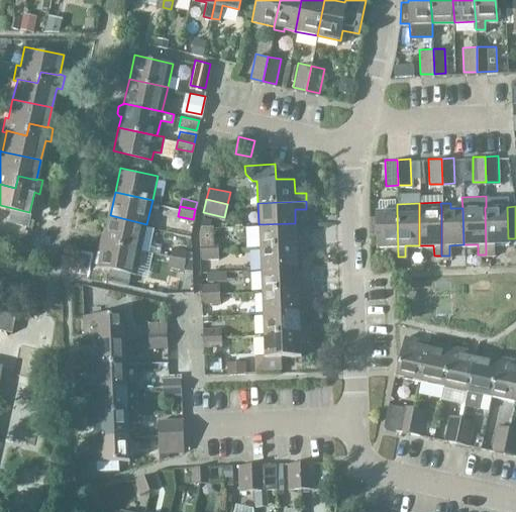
[(486,207),(485,207),(486,254),(494,253),(494,243),(508,243),(508,238),(507,207),(486,207)]
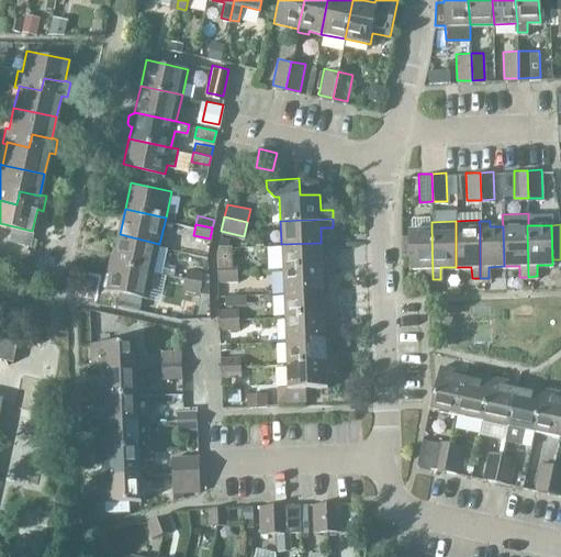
[(32,231),(14,226),(12,240),(30,243),(32,231)]
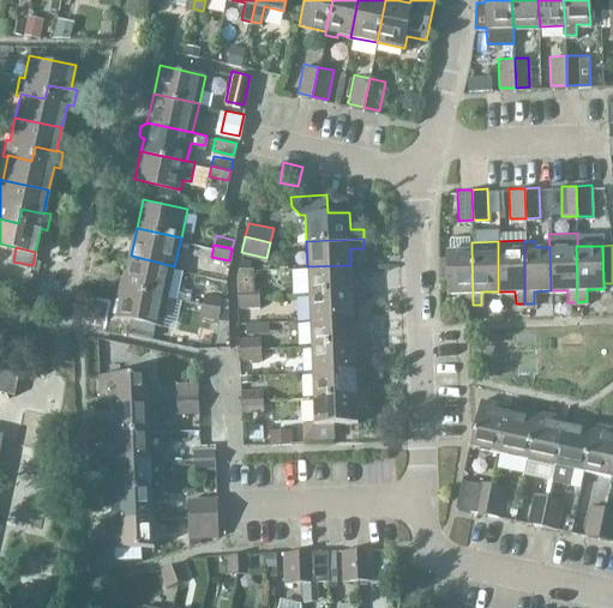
[(472,250),(445,251),(446,293),(463,293),(464,305),(473,305),(472,250)]
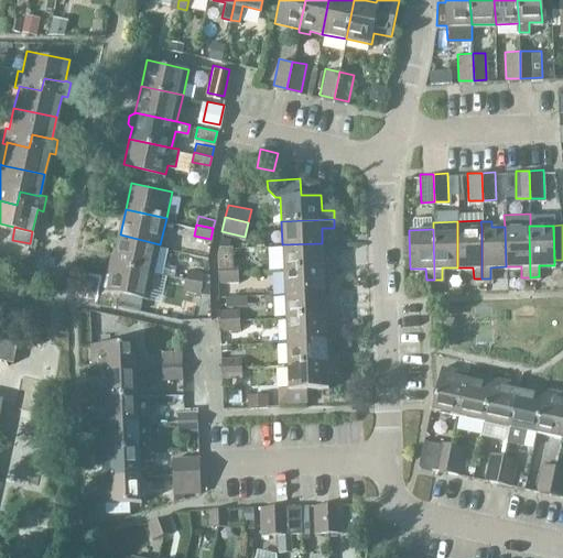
[(120,234),(114,261),(154,270),(160,244),(120,234)]
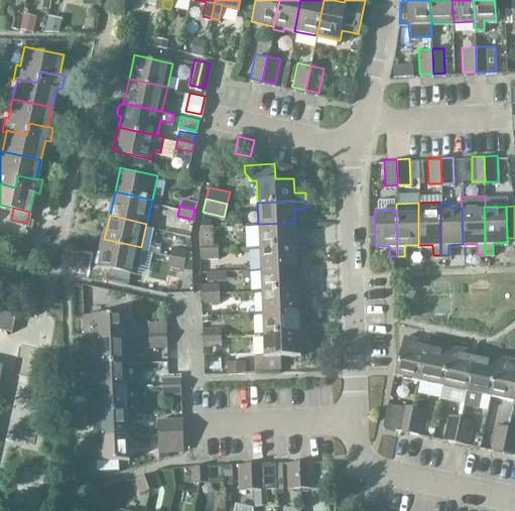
[(258,224),(259,246),(307,244),(306,236),(295,236),(294,223),(258,224)]
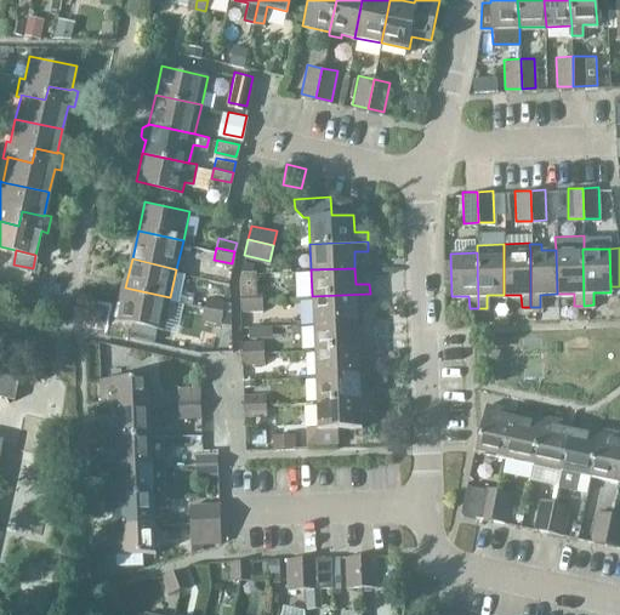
[(242,269),(239,280),(239,288),(240,299),(262,297),(261,286),(256,286),(256,269),(242,269)]
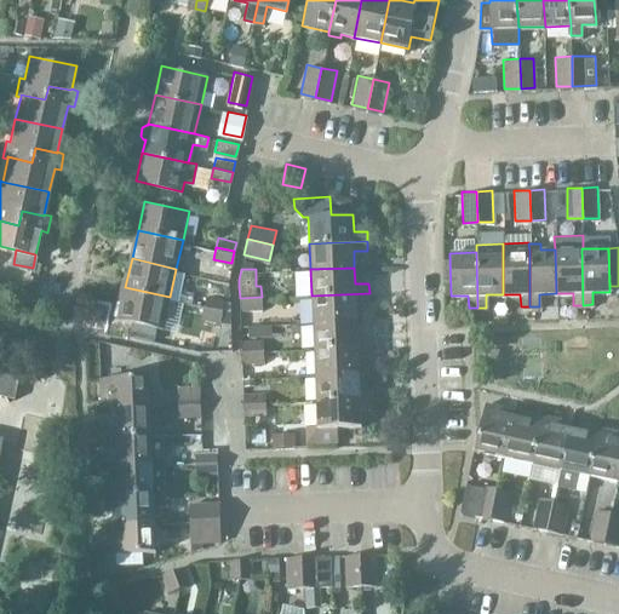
[(170,297),(125,287),(119,316),(132,319),(164,326),(170,297)]
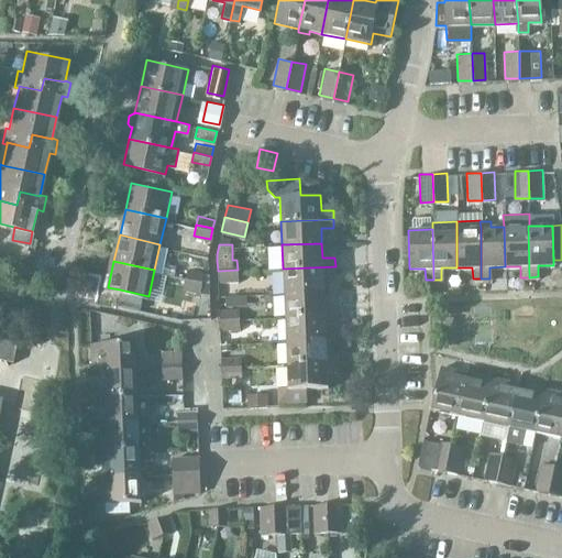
[(283,269),(284,292),(323,291),(323,275),(335,275),(335,266),(283,269)]
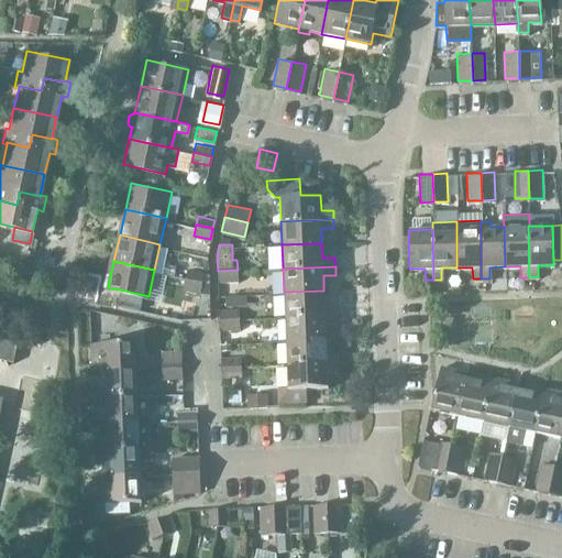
[(201,280),(204,272),(186,267),(185,276),(201,280)]
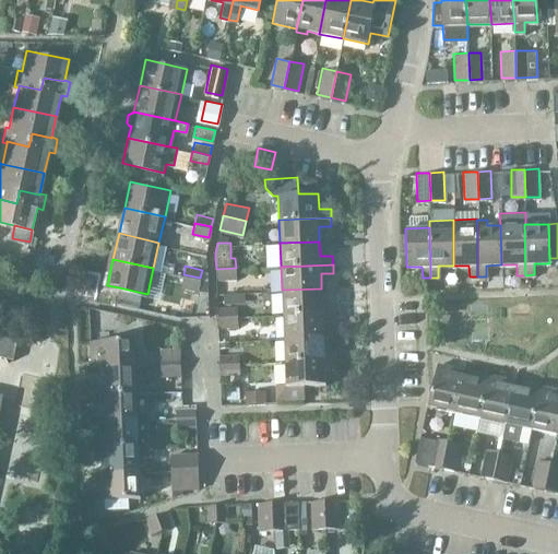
[(236,268),(216,269),(216,278),(236,277),(236,268)]
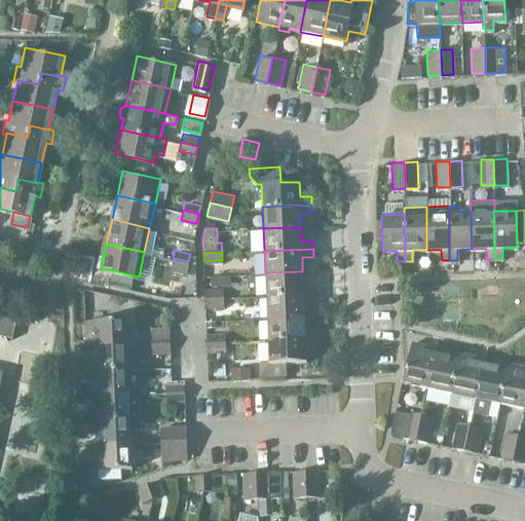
[(186,270),(188,261),(173,258),(171,267),(186,270)]
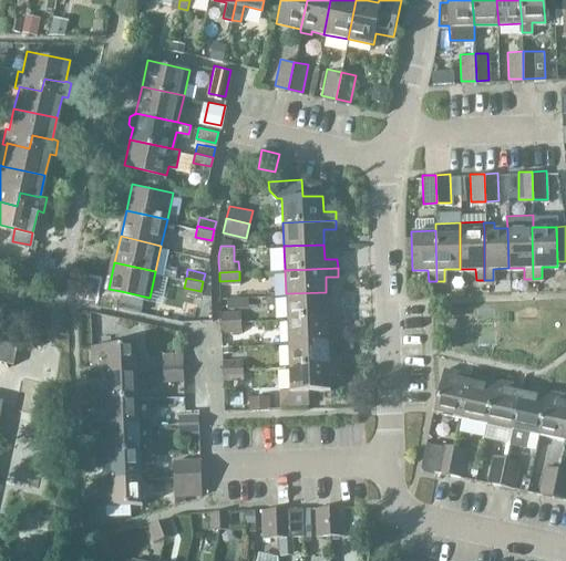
[(141,309),(143,297),(121,291),(119,304),(141,309)]
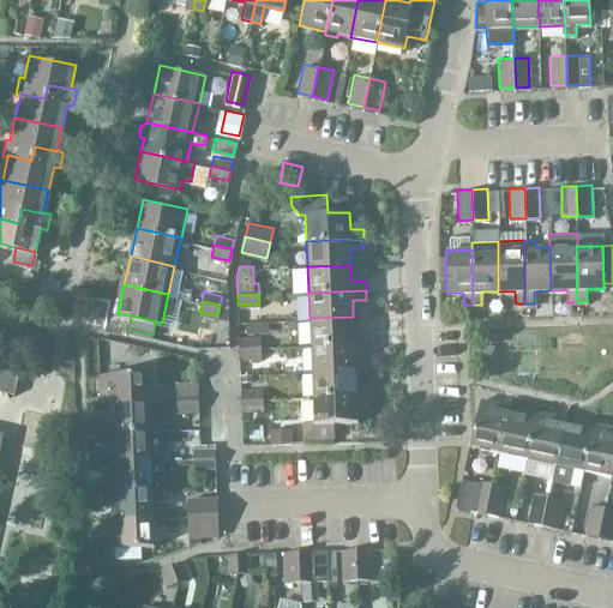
[(310,318),(311,344),(367,342),(367,332),(354,333),(353,317),(310,318)]
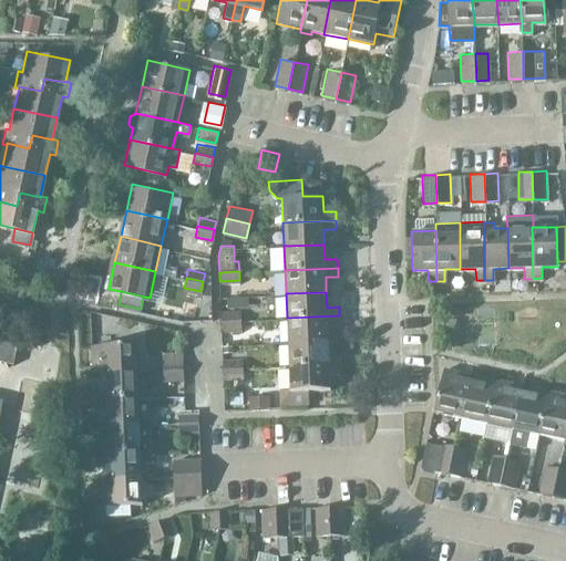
[(220,320),(240,320),(240,310),(220,310),(220,320)]
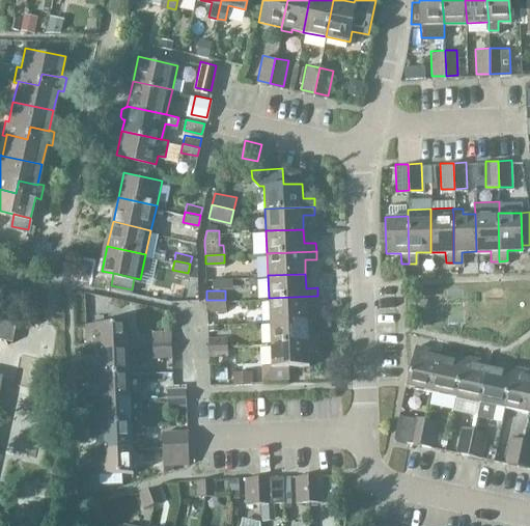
[(269,298),(269,321),(307,319),(306,304),(317,304),(317,296),(269,298)]
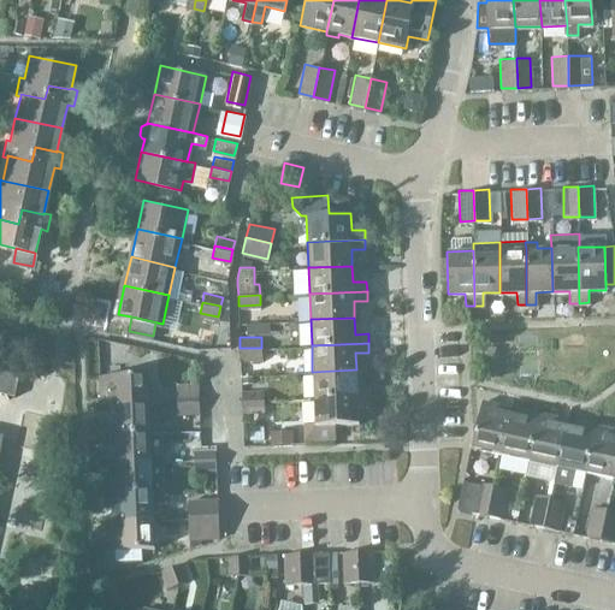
[(261,348),(240,348),(240,359),(262,357),(261,348)]
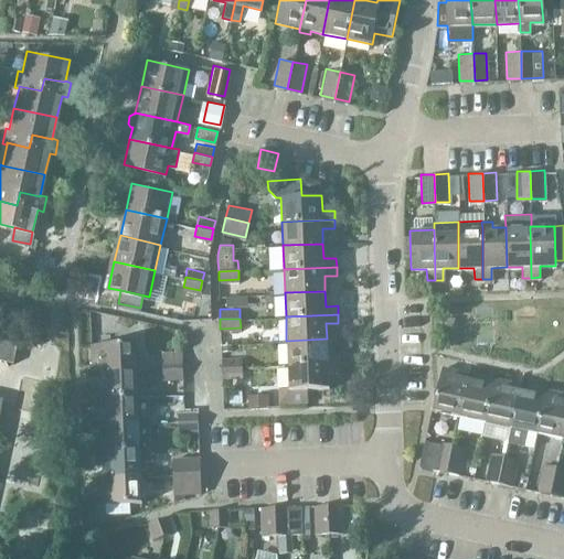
[(0,356),(12,361),(18,337),(0,333),(0,356)]
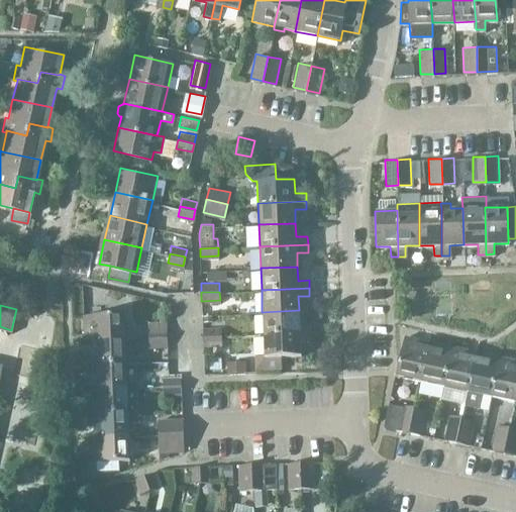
[(262,312),(263,332),(311,331),(311,323),(300,324),(299,310),(262,312)]
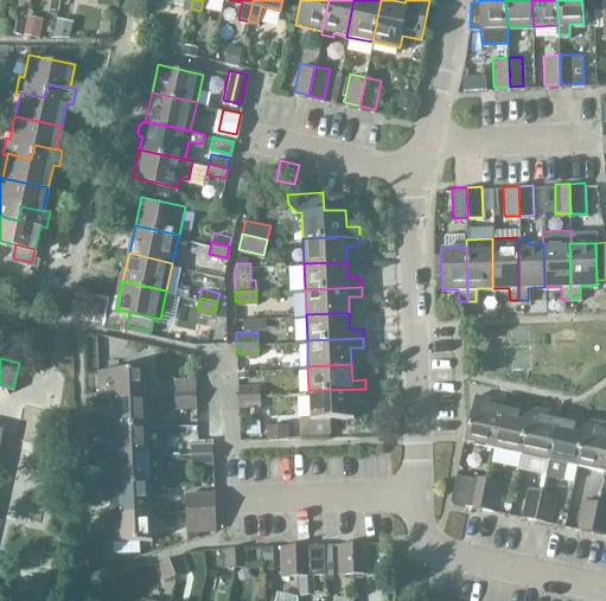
[(108,387),(108,396),(147,395),(147,365),(100,368),(101,387),(108,387)]
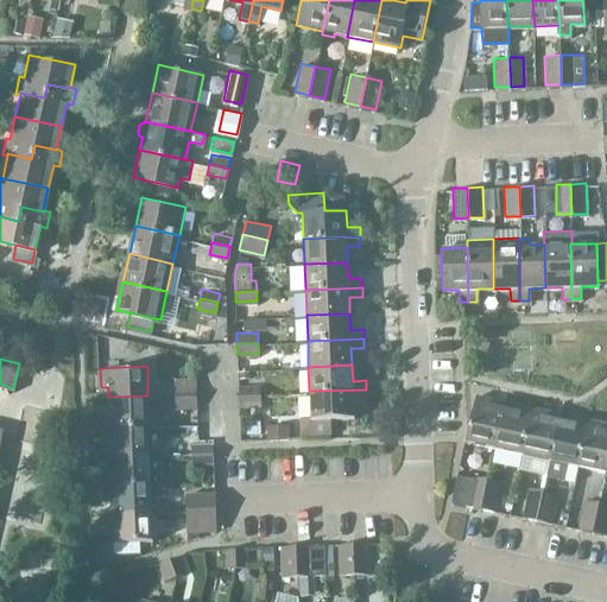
[(196,384),(175,385),(175,395),(196,394),(196,384)]
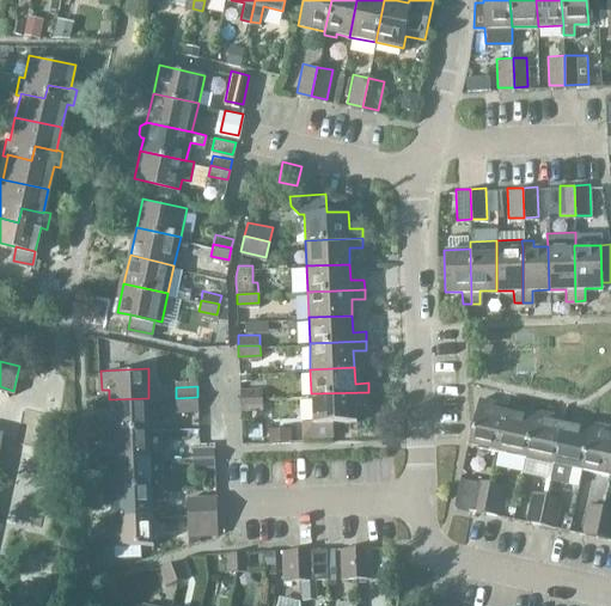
[(240,397),(262,396),(262,386),(239,386),(240,397)]
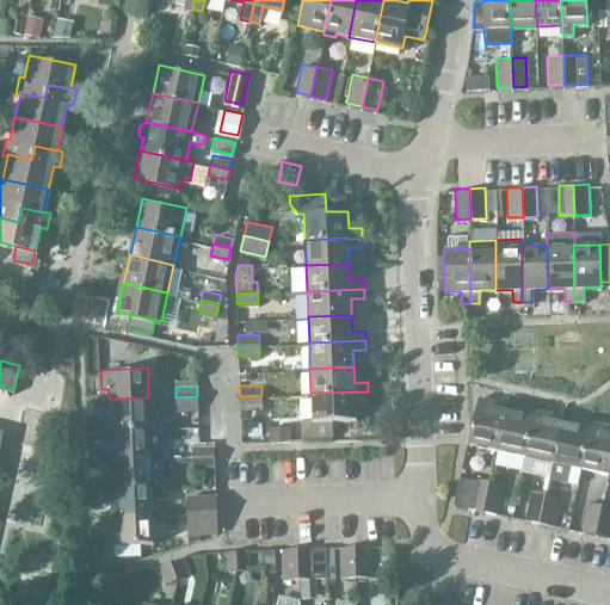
[(368,391),(310,393),(312,419),(300,419),(300,436),(332,433),(332,420),(357,419),(356,400),(368,400),(368,391)]
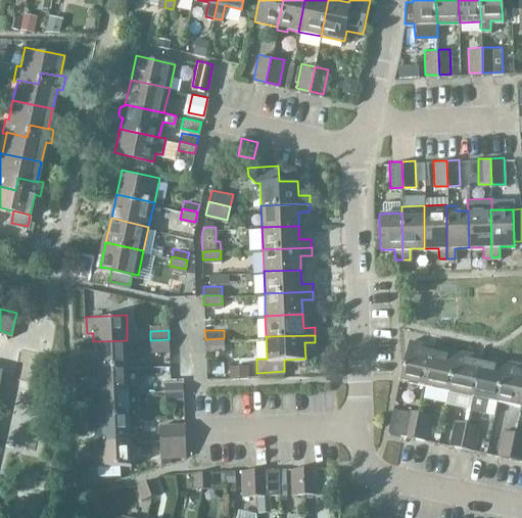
[(205,339),(205,348),(224,347),(224,338),(205,339)]
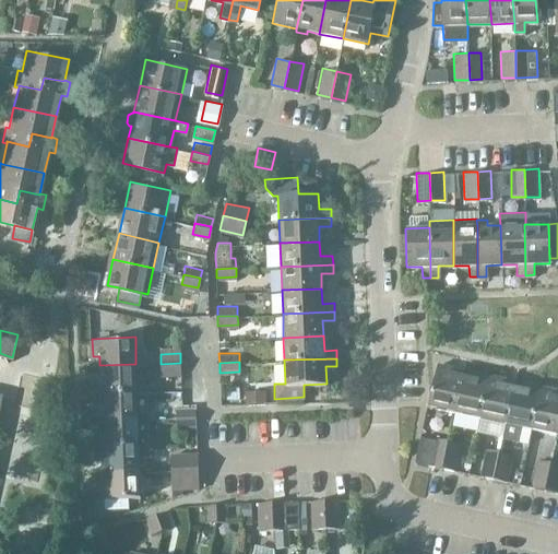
[(438,362),(429,403),(455,409),(462,373),(453,372),(455,365),(438,362)]
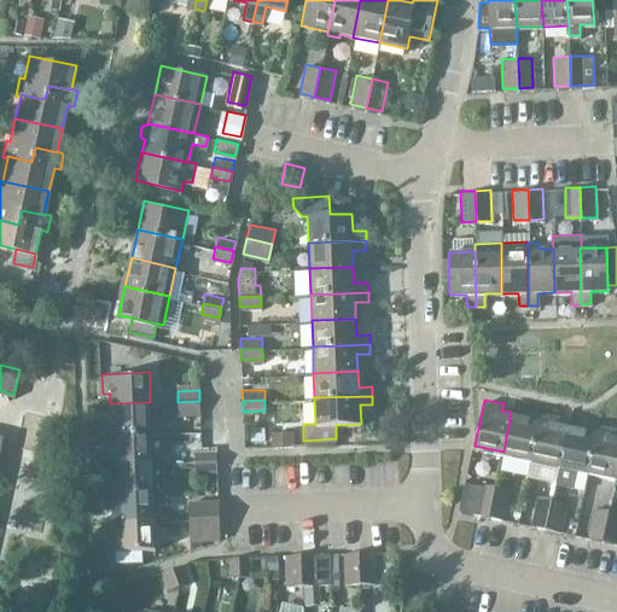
[(199,401),(178,402),(178,413),(199,412),(199,401)]
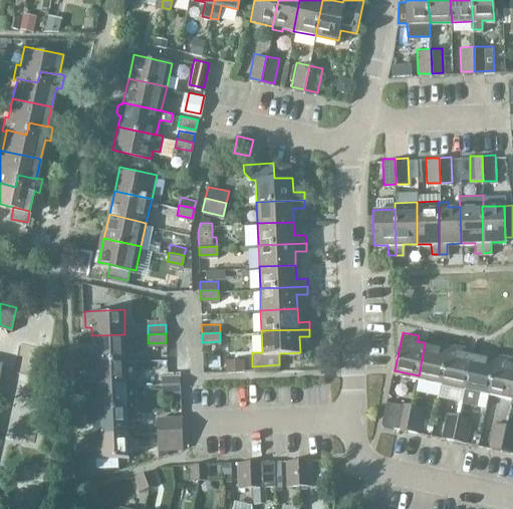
[(85,344),(86,359),(125,358),(124,334),(91,335),(91,344),(85,344)]
